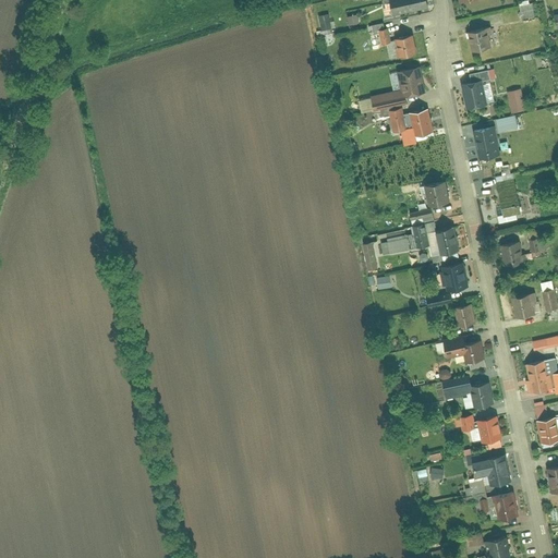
[(390,0),(383,0),(386,15),(388,15),(389,19),(395,17),(390,0)]
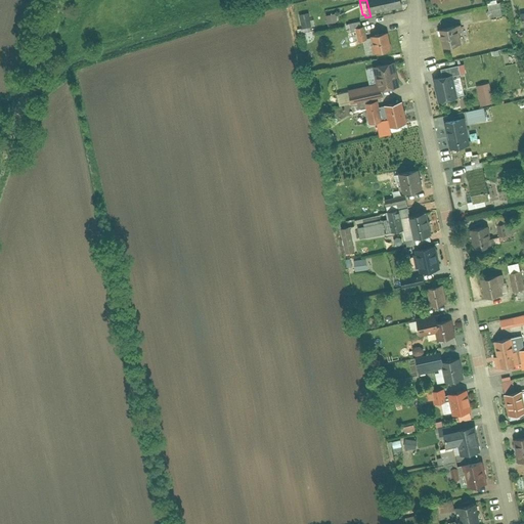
[(403,9),(401,0),(366,0),(370,16),(403,9)]
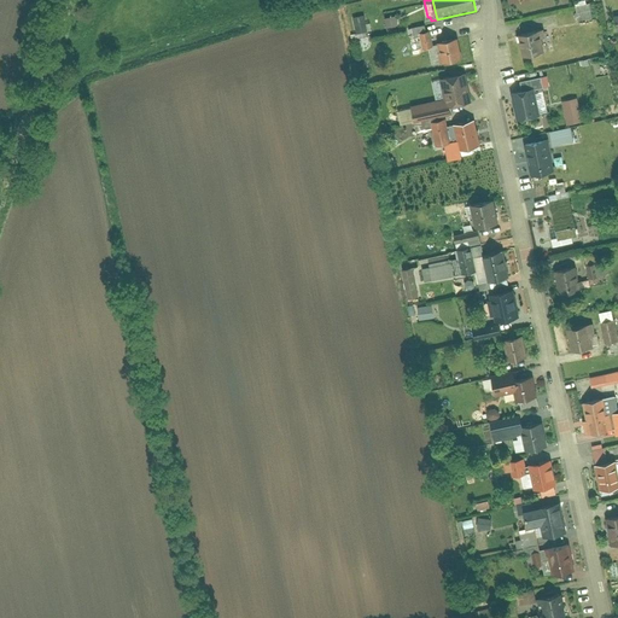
[(595,19),(592,4),(586,5),(584,1),(575,4),(578,22),(595,19)]
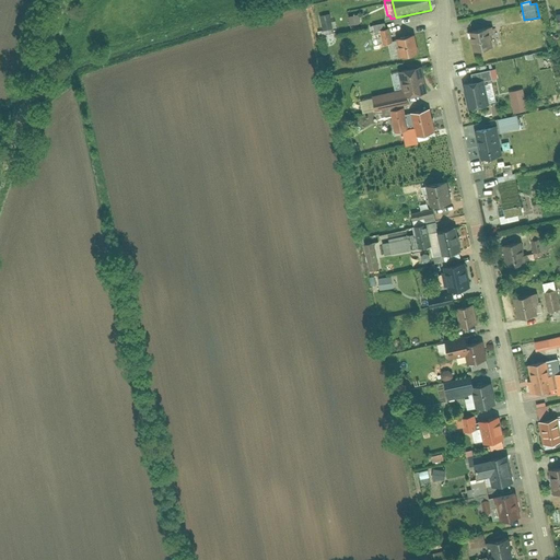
[(333,31),(330,15),(321,18),(324,32),(333,31)]
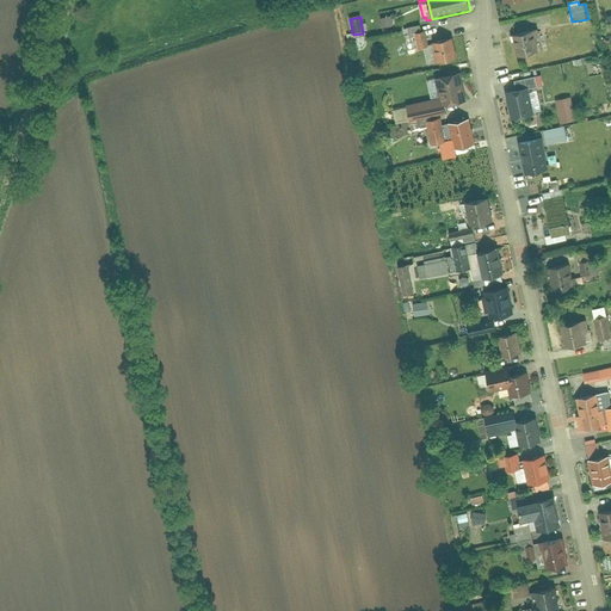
[(394,26),(392,17),(381,19),(383,29),(394,26)]
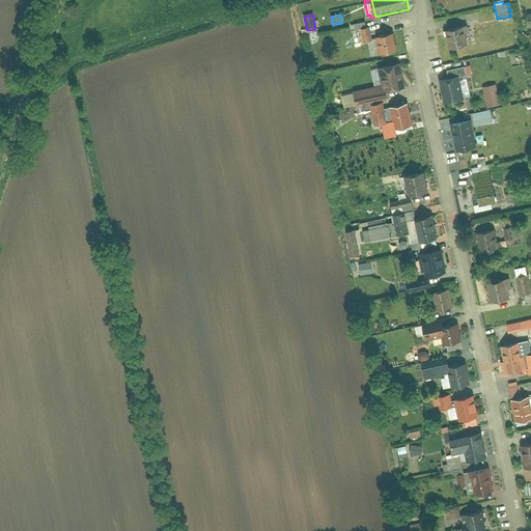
[(363,43),(373,40),(369,25),(366,26),(365,22),(353,25),(355,30),(352,31),(355,44),(362,42),(363,43)]
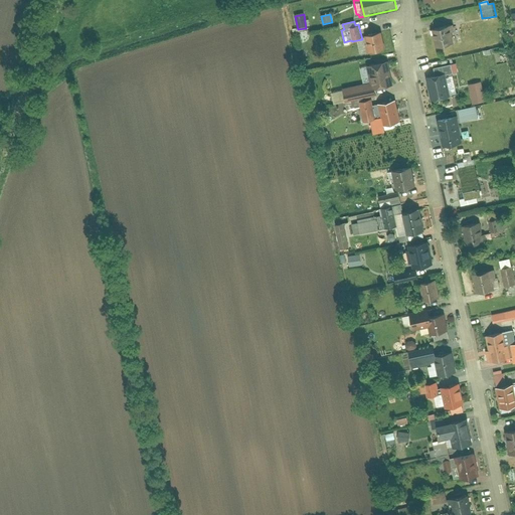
[(448,26),(433,29),(437,50),(452,47),(448,26)]
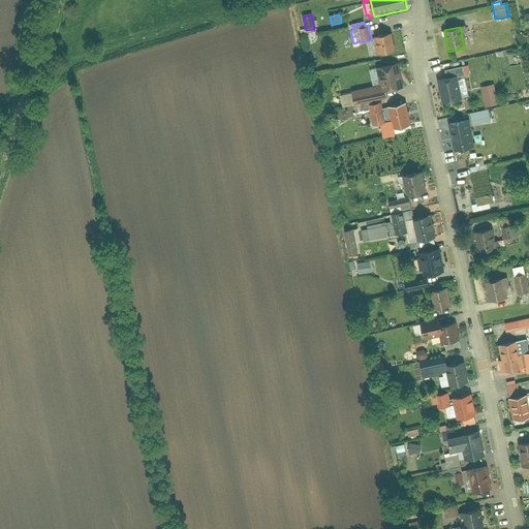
[(391,34),(375,37),(378,54),(394,51),(391,34)]
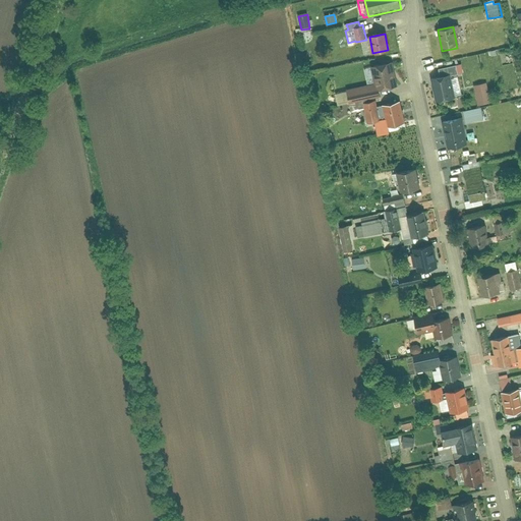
[(398,88),(393,61),(371,65),(375,84),(377,93),(380,92),(398,88)]
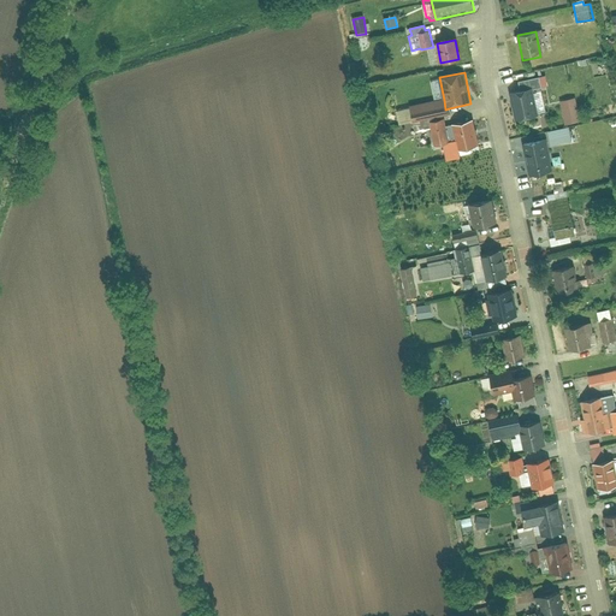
[(517,83),(520,94),(533,92),(542,89),(539,80),(517,83)]
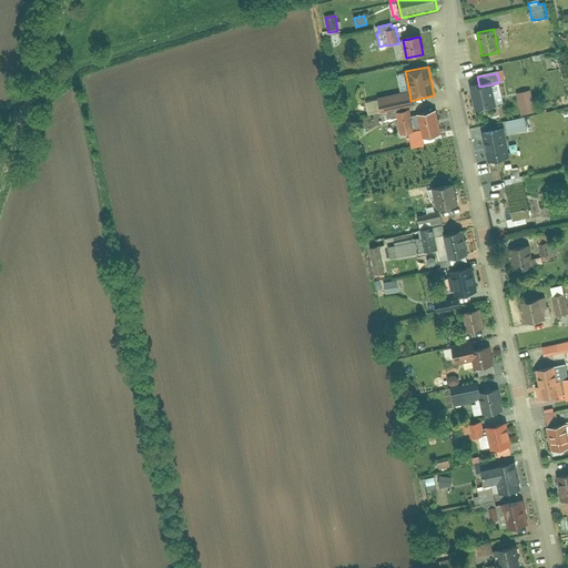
[(479,87),(469,89),(475,113),(496,109),(492,84),(479,87)]
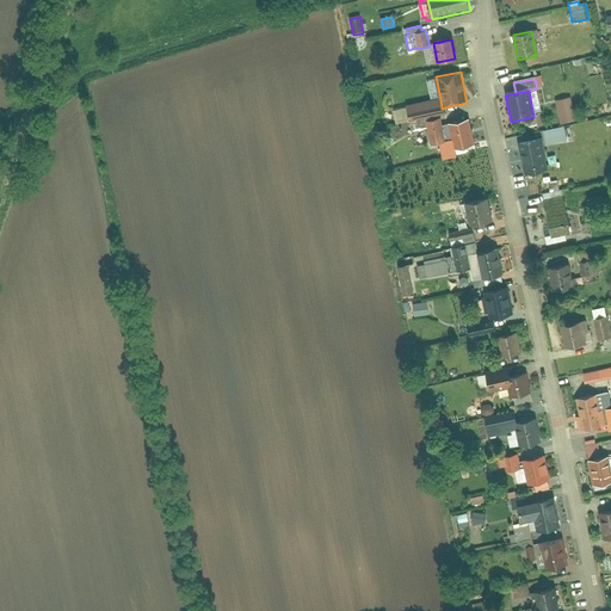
[(442,109),(440,99),(407,106),(411,123),(448,115),(445,107),(442,109)]
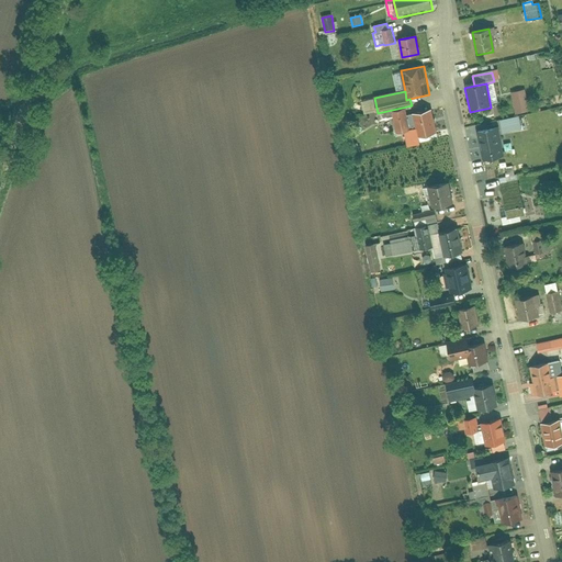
[(526,91),(513,94),(517,110),(529,108),(526,91)]
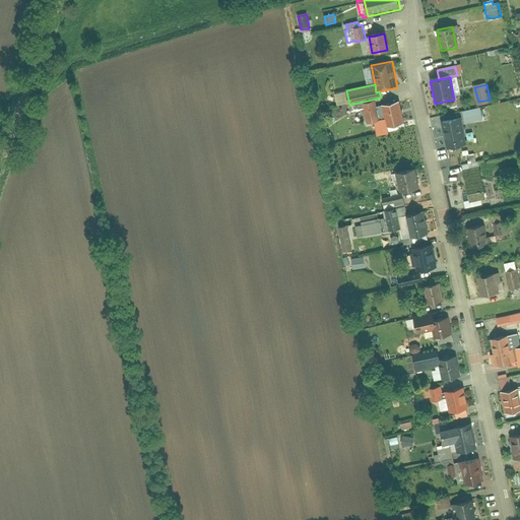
[(376,102),(364,104),(367,123),(363,124),(365,134),(382,130),(376,102)]
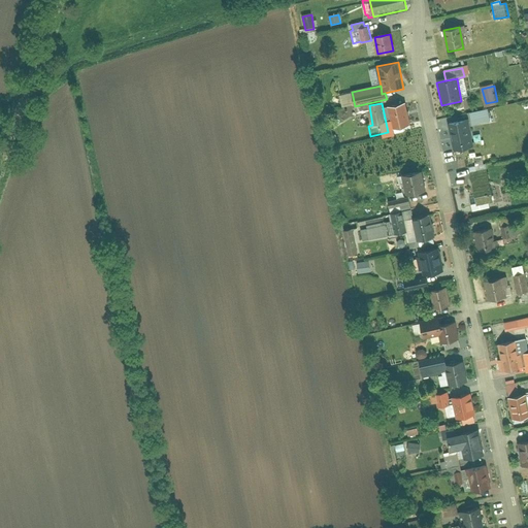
[(405,104),(388,107),(392,127),(408,124),(405,104)]
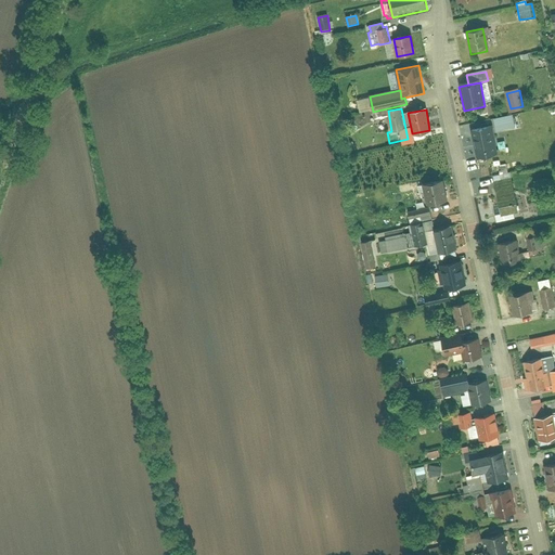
[(491,126),(492,133),(515,128),(513,117),(490,121),(491,126)]
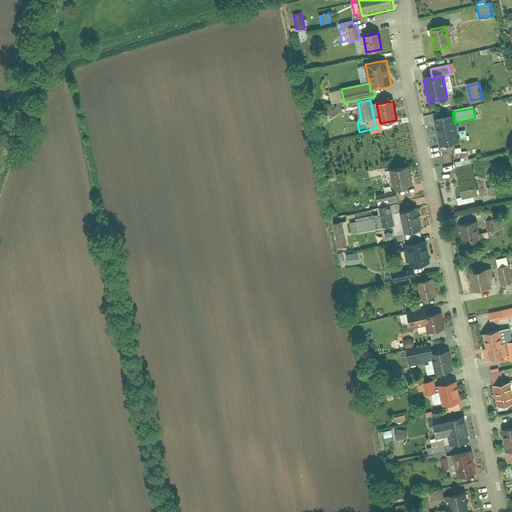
[(453,116),(435,120),(441,147),(459,143),(454,123),(453,116)]
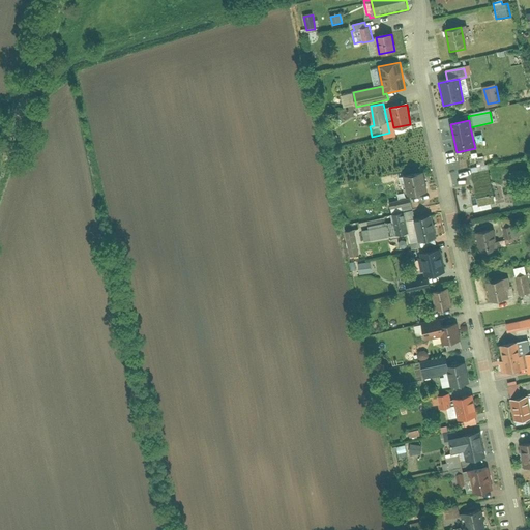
[(488,166),(470,170),(476,198),(470,199),(473,214),(507,206),(503,188),(494,190),(488,166)]
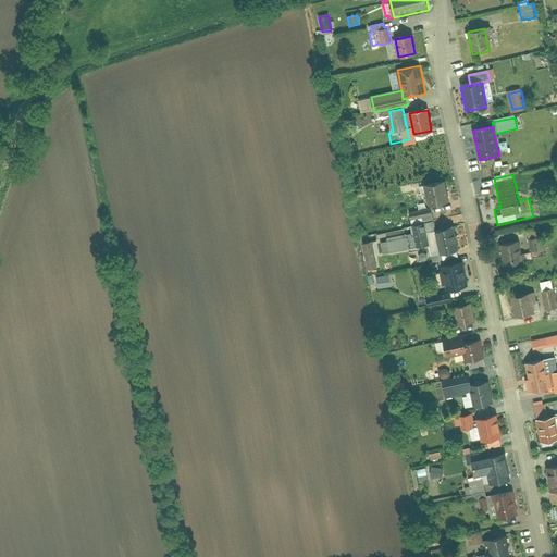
[(449,202),(445,181),(424,185),(429,207),(431,207),(449,202)]
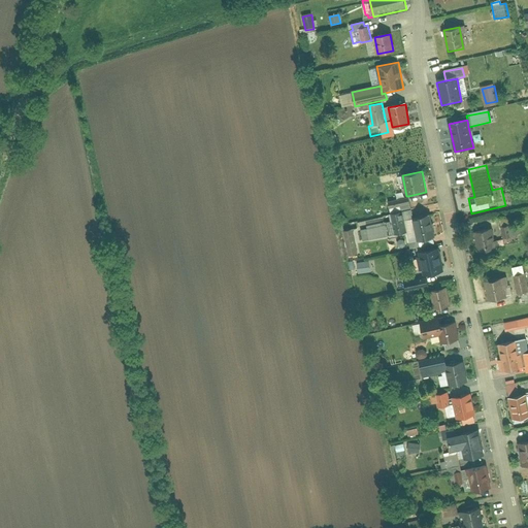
[(390,215),(411,210),(408,196),(387,200),(390,215)]
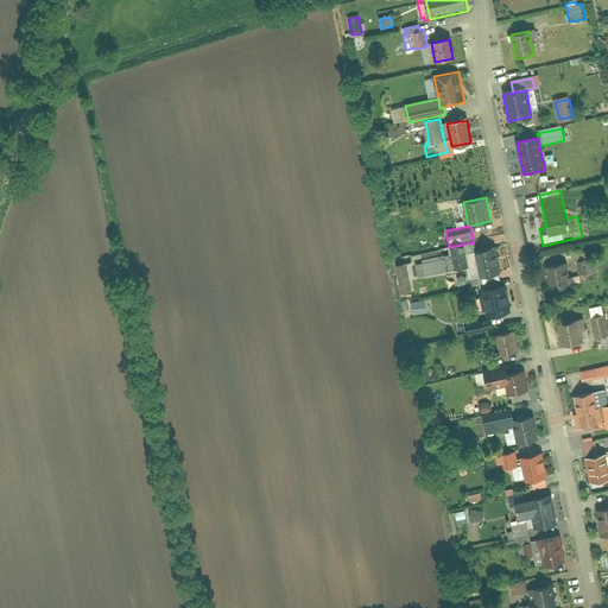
[(481,279),(475,251),(474,242),(449,247),(450,255),(422,261),(422,265),(413,266),(417,280),(467,270),(469,282),(481,279)]
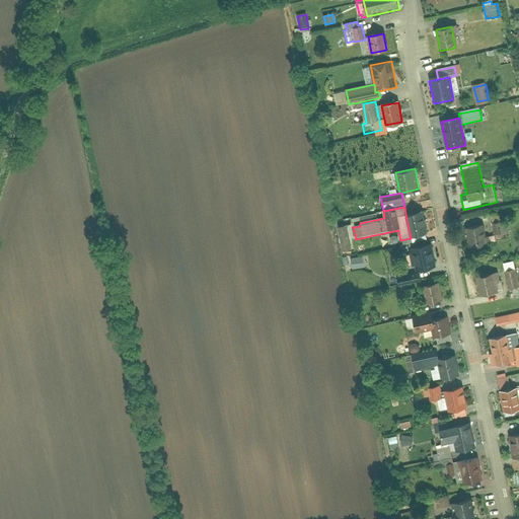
[(428,235),(423,210),(405,214),(411,238),(428,235)]
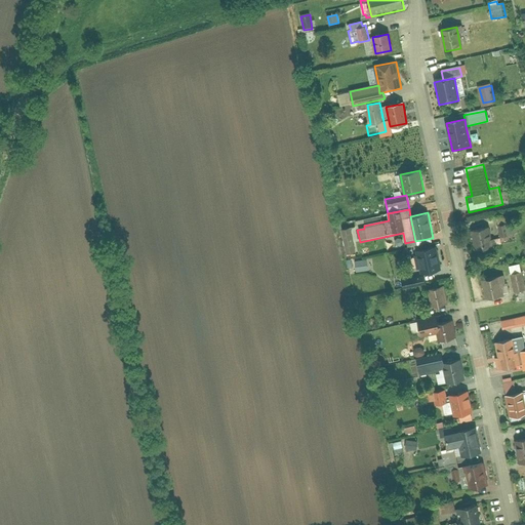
[(489,227),(472,231),(476,252),(493,249),(489,227)]
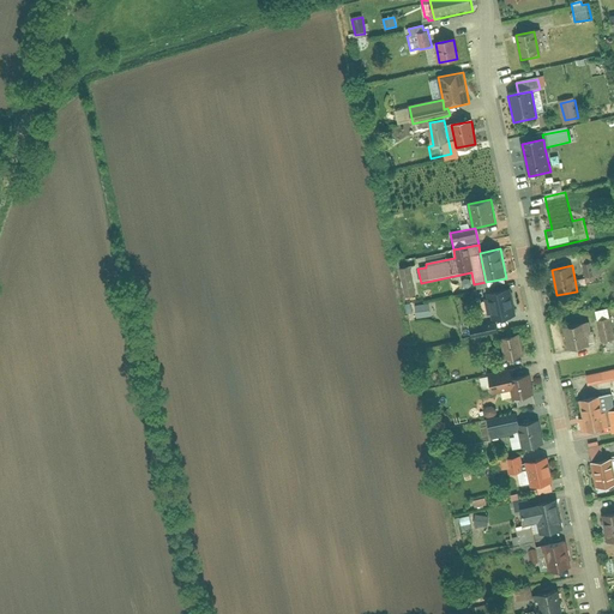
[(415,296),(409,268),(399,270),(404,298),(415,296)]
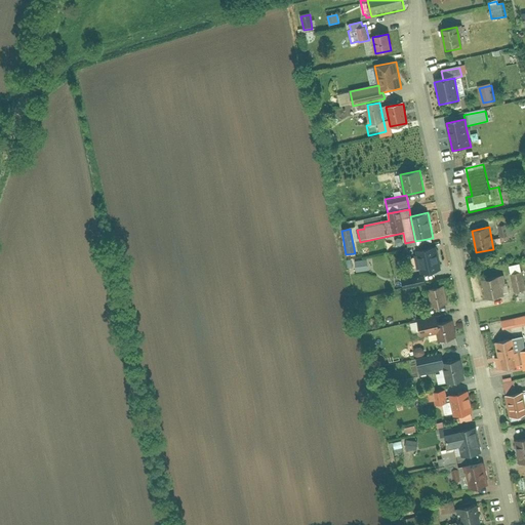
[(440,271),(436,248),(416,251),(420,274),(440,271)]
